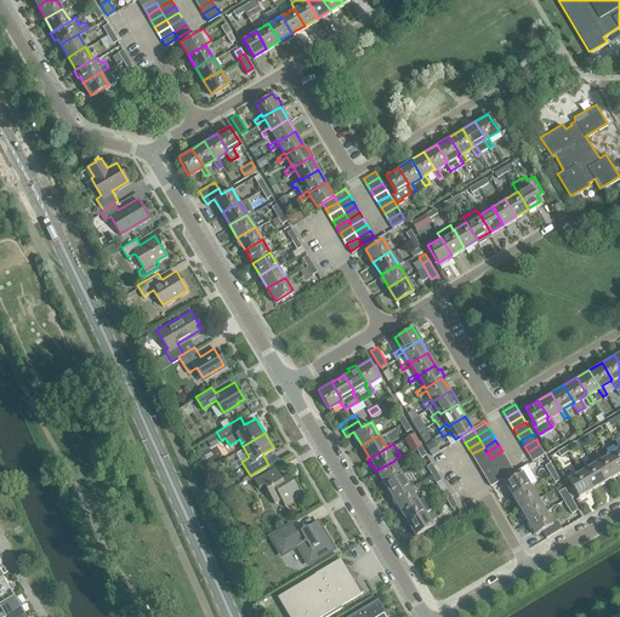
[(532,458),(544,452),(539,445),(528,452),(532,458)]
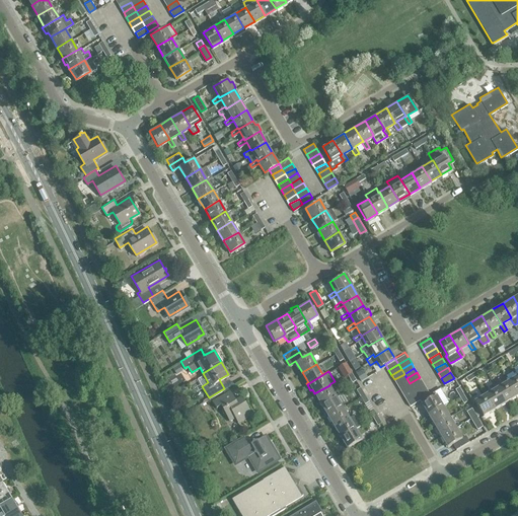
[(397,384),(407,378),(404,374),(394,379),(397,384)]
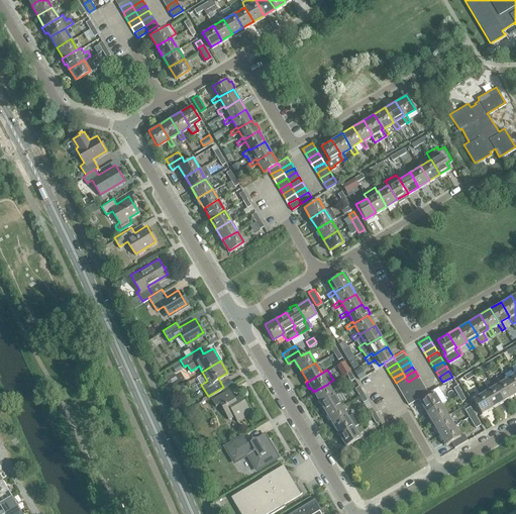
[(513,393),(515,391),(515,374),(515,373),(505,379),(513,393)]
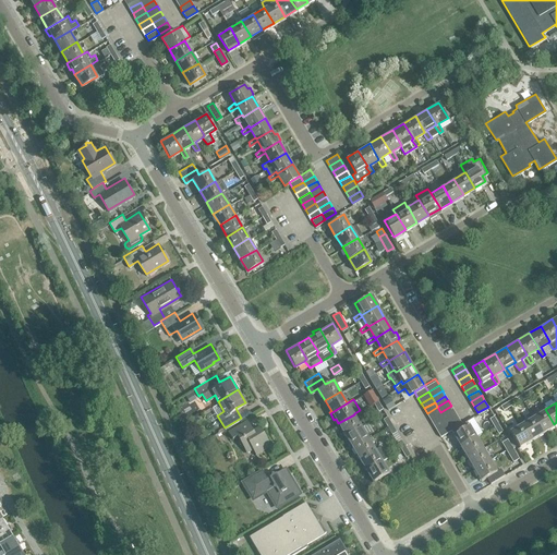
[(451,406),(440,412),(444,418),(455,411),(451,406)]
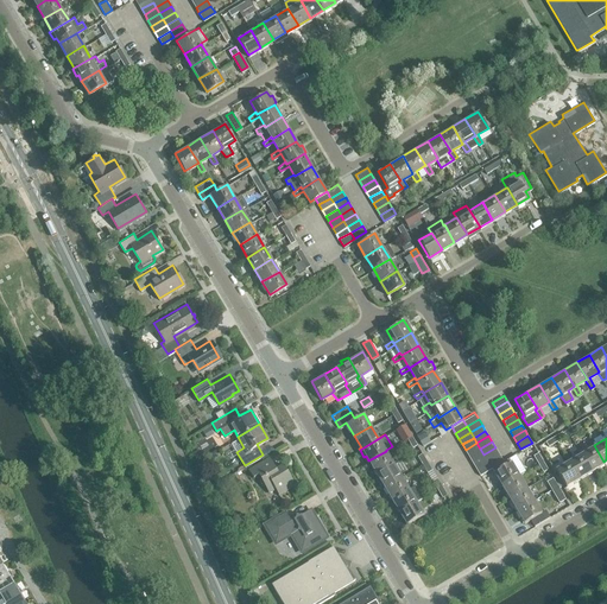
[(468,456),(480,449),(476,443),(466,450),(468,456)]
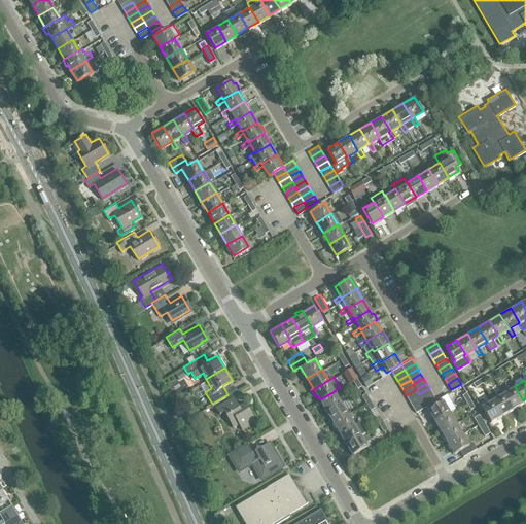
[(503,392),(512,408),(523,400),(515,386),(503,392)]
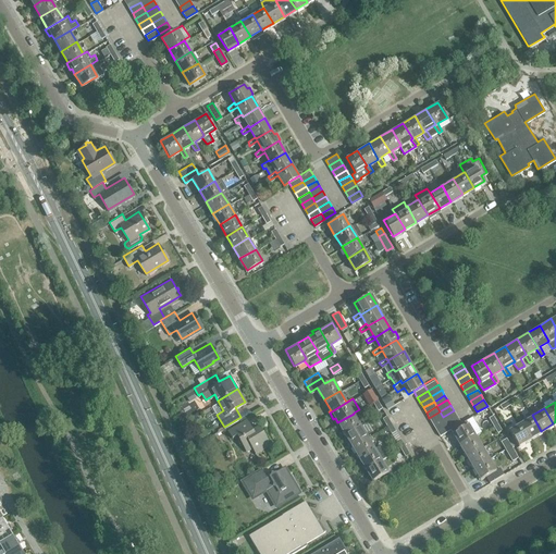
[(443,417),(446,422),(457,416),(454,410),(443,417)]
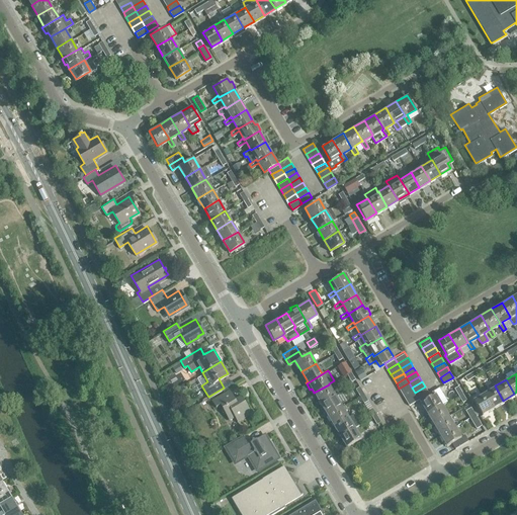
[(402,394),(412,388),(409,382),(399,389),(402,394)]
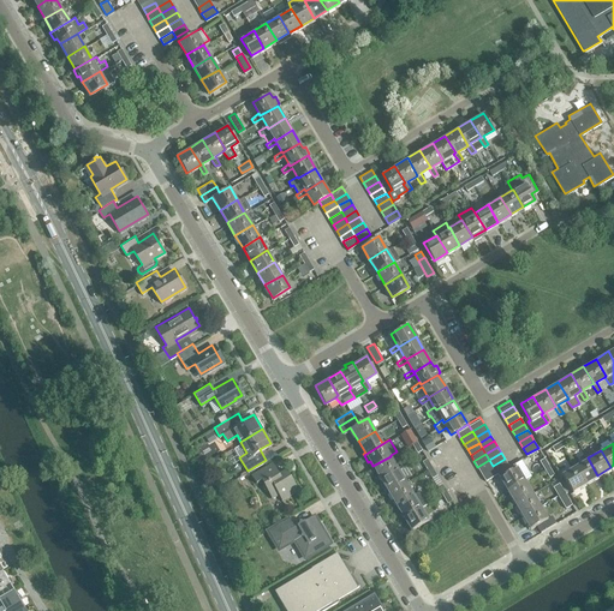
[(391,456),(373,466),(381,479),(398,468),(391,456)]
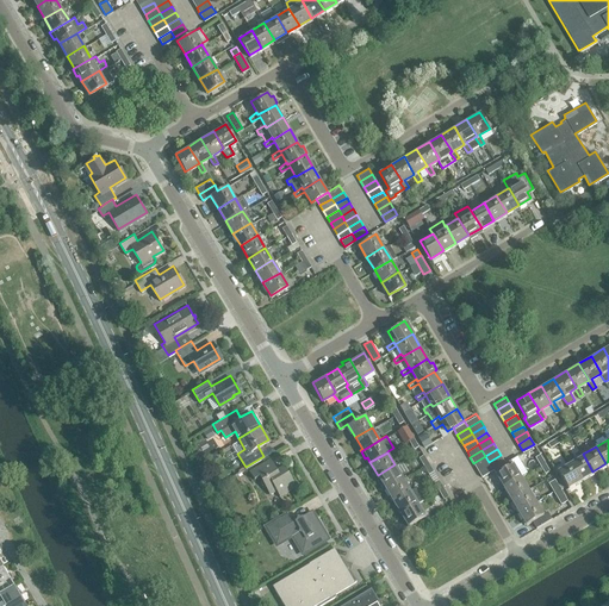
[(580,479),(592,472),(583,454),(570,462),(580,479)]
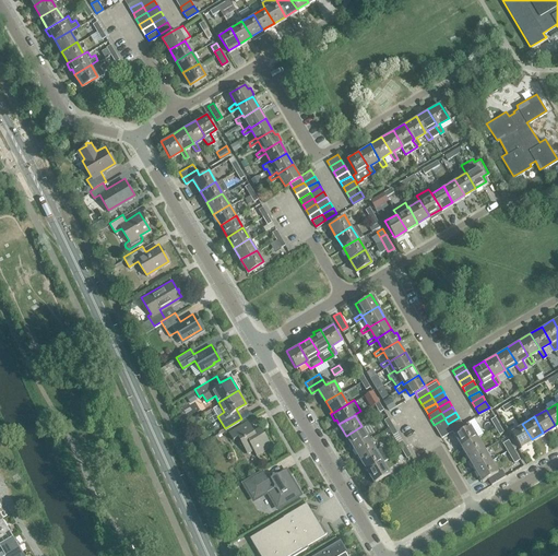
[(459,417),(448,424),(451,429),(462,423),(459,417)]
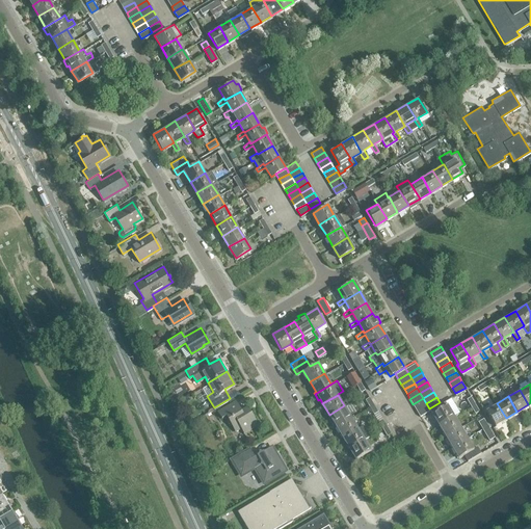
[(416,410),(426,403),(423,398),(413,404),(416,410)]
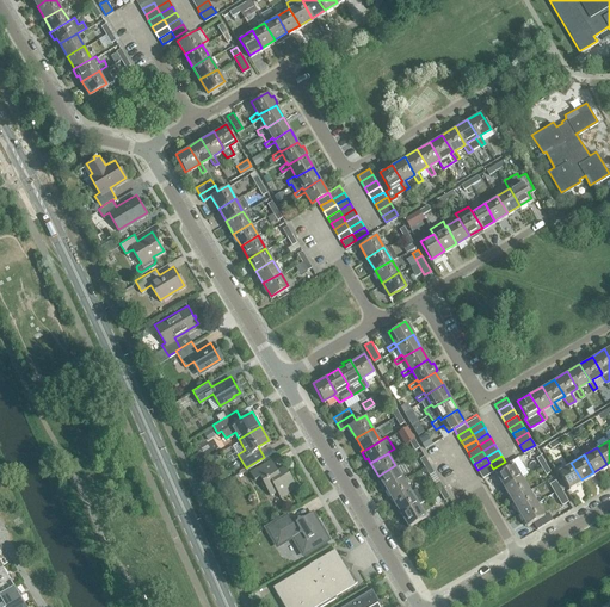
[(281,499),(297,488),(284,466),(277,470),(270,458),(248,470),(254,478),(259,476),(269,493),(276,489),(281,499)]
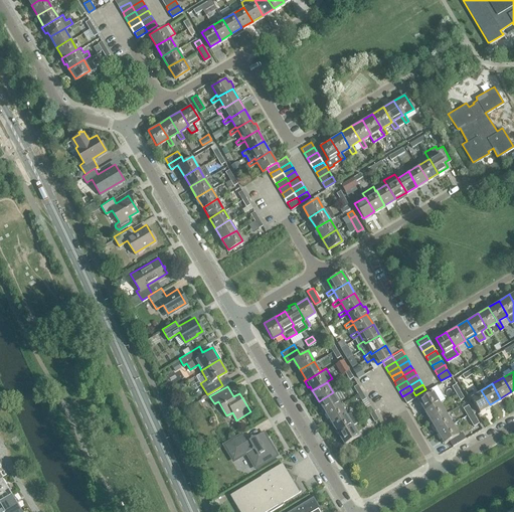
[(424,409),(439,401),(430,387),(425,389),(415,395),(424,409)]
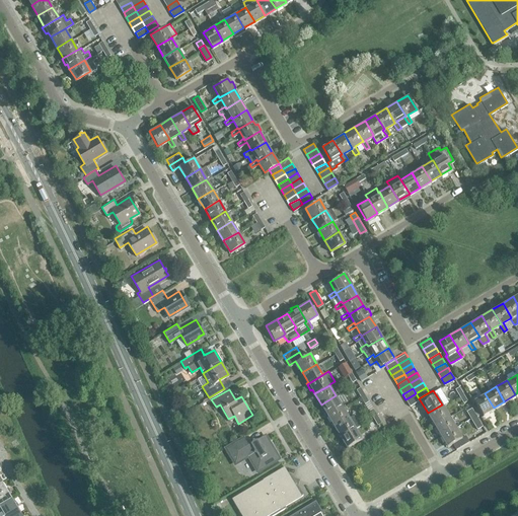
[(409,404),(419,398),(416,393),(405,399),(409,404)]
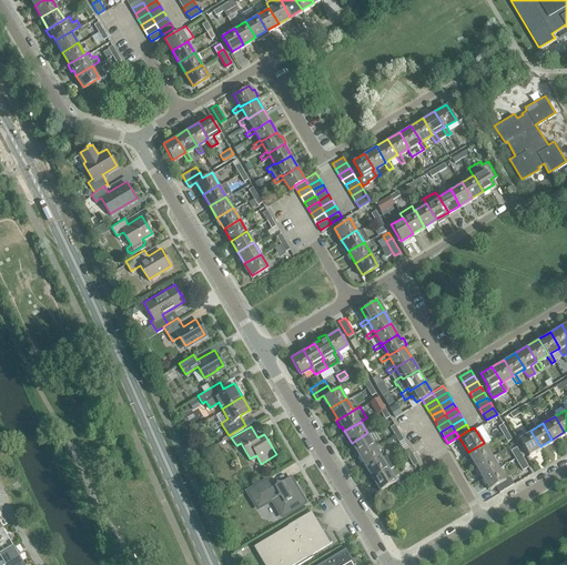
[(528,454),(540,446),(530,431),(518,437),(528,454)]
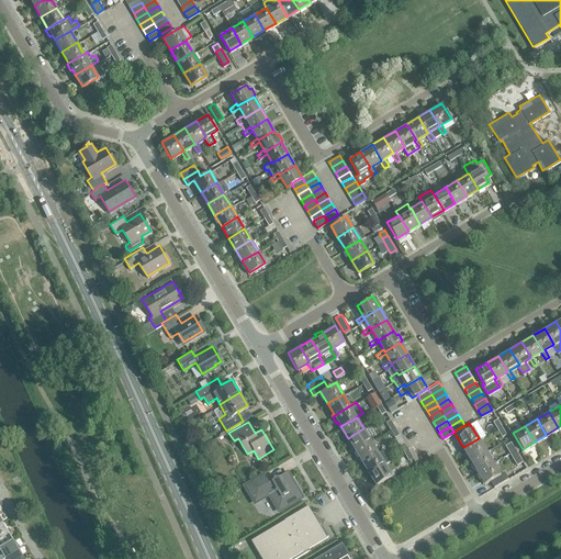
[(348,438),(355,449),(370,440),(370,439),(376,437),(372,432),(367,435),(363,428),(348,438)]
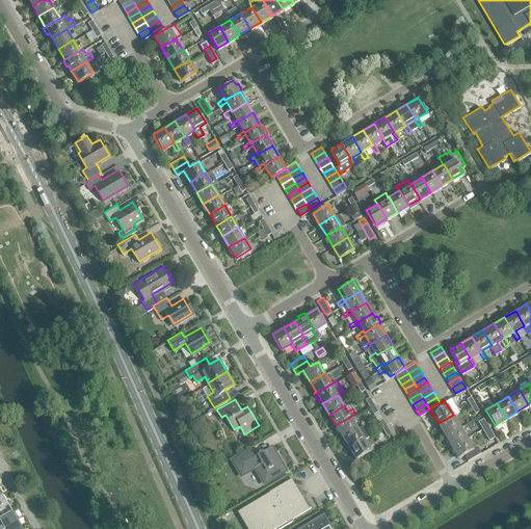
[(453,415),(439,423),(445,434),(459,425),(453,415)]
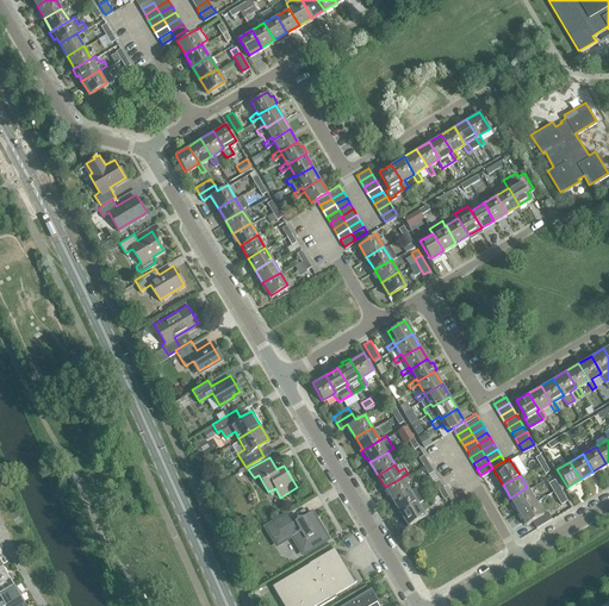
[(402,478),(385,487),(392,500),(410,489),(409,488),(402,478)]
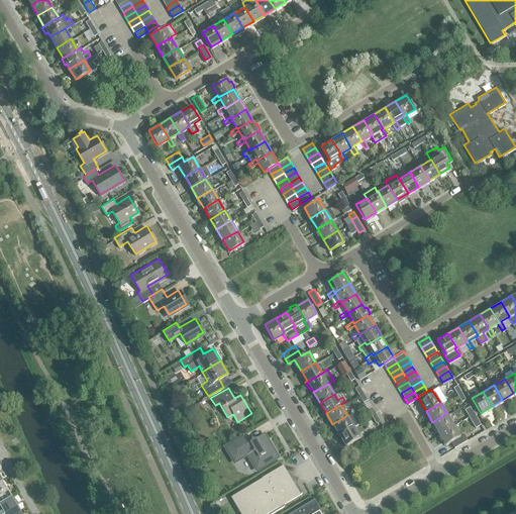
[(468,413),(473,410),(470,405),(465,408),(468,413)]
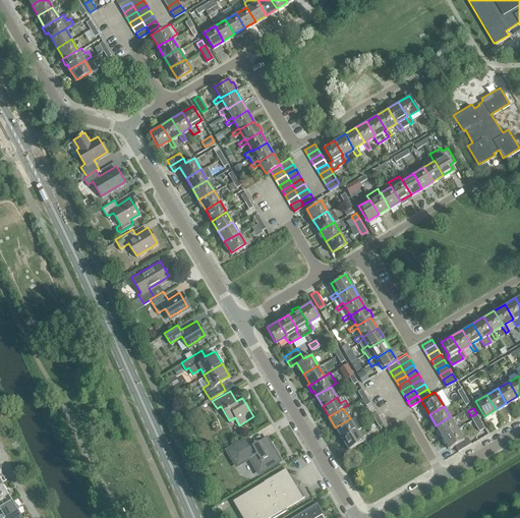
[(483,426),(476,413),(471,416),(478,429),(483,426)]
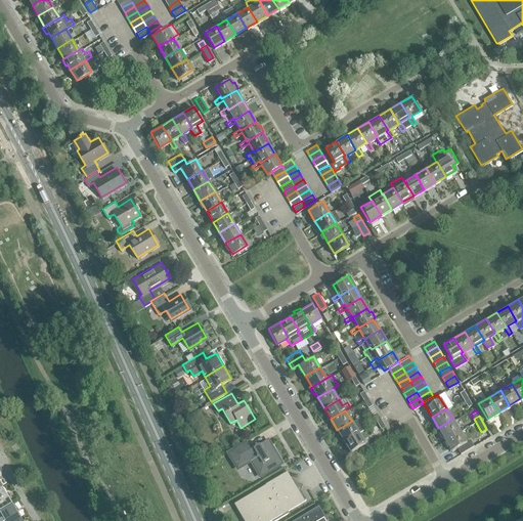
[(337,430),(344,440),(358,432),(358,431),(362,429),(356,418),(351,420),(352,421),(337,430)]
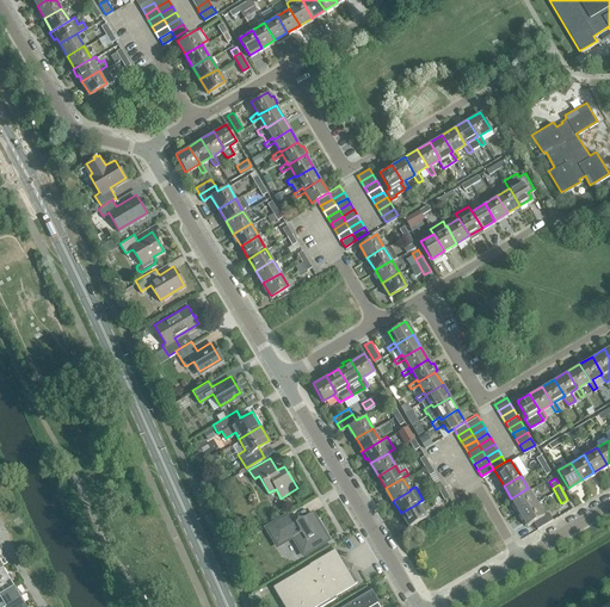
[(528,488),(511,499),(518,511),(536,501),(528,488)]
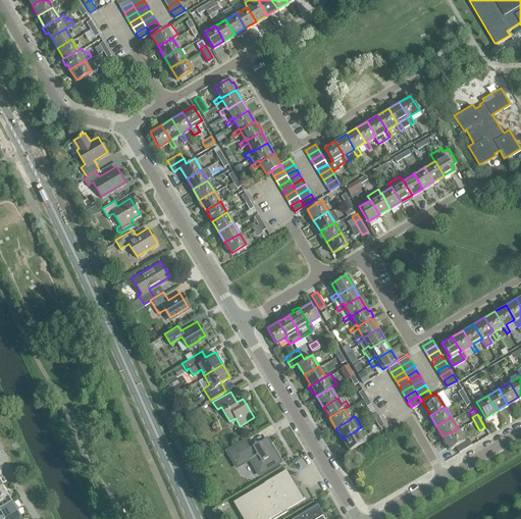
[(455,445),(458,451),(471,443),(467,436),(464,438),(458,428),(443,436),(450,448),(455,445)]
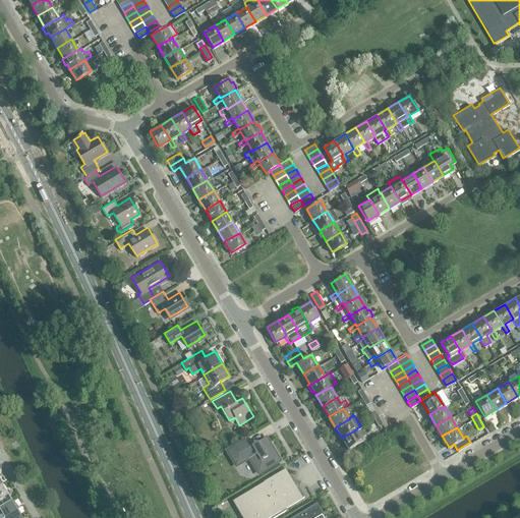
[(342,438),(348,449),(362,440),(356,429),(342,438)]
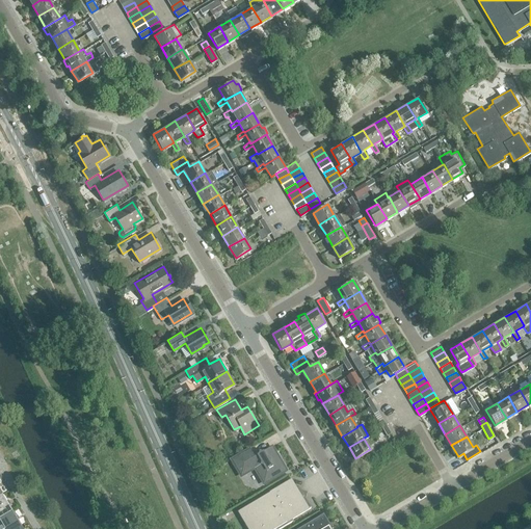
[(277,457),(275,459),(268,446),(254,454),(249,447),(231,457),(240,474),(254,466),(259,473),(260,473),(264,480),(285,469),(277,457)]
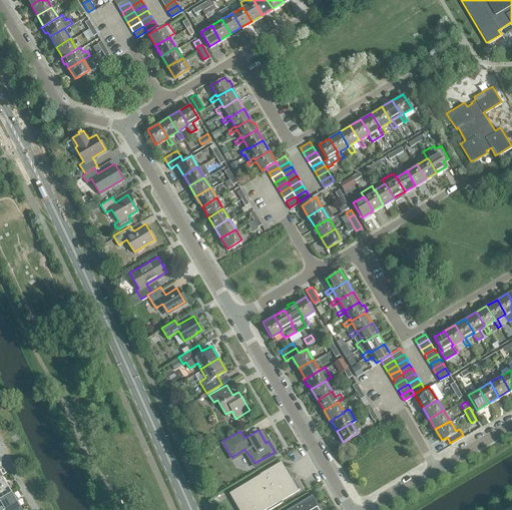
[(281,498),(299,487),(295,481),(293,480),(294,478),(291,478),(293,472),(286,470),(286,467),(283,466),(280,461),(271,466),(268,466),(268,468),(228,492),(238,509),(261,509),(266,507),(268,508),(280,501),(281,498)]
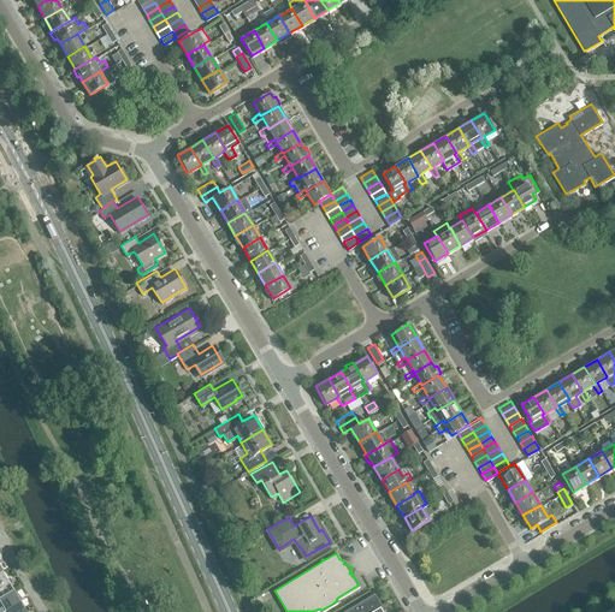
[(0,595),(13,588),(9,581),(11,580),(9,576),(7,577),(3,569),(0,570),(0,595)]
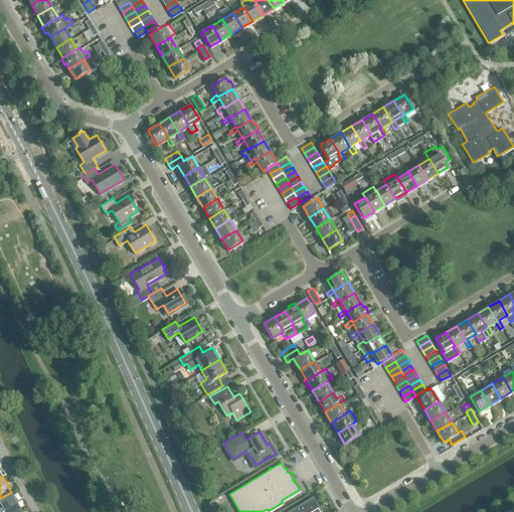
[(0,511),(12,511),(20,508),(16,500),(17,499),(16,497),(14,498),(11,492),(0,498),(0,503),(4,510),(0,511)]
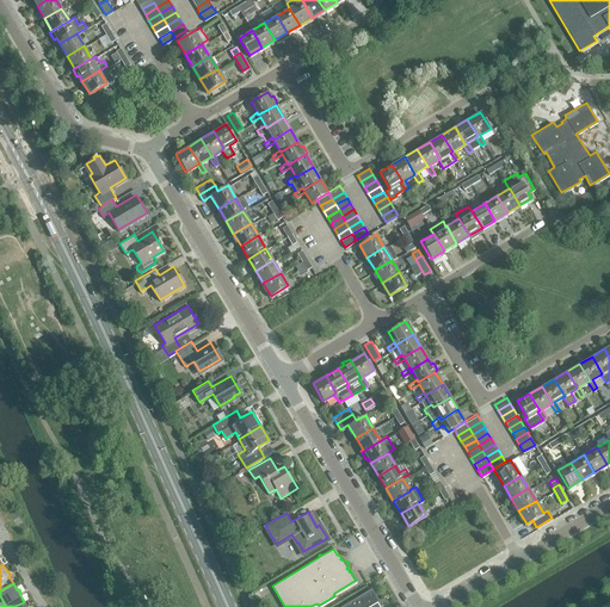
[(377,606),(376,604),(379,601),(370,588),(337,606),(377,606)]
